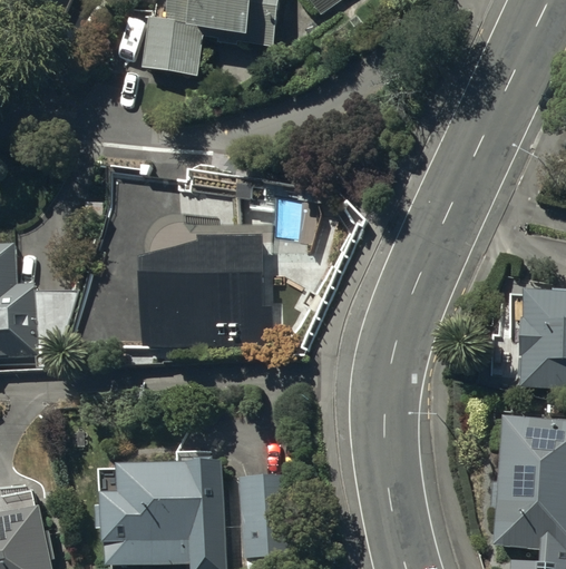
[(50,0),(69,10),(74,0),(50,0)]
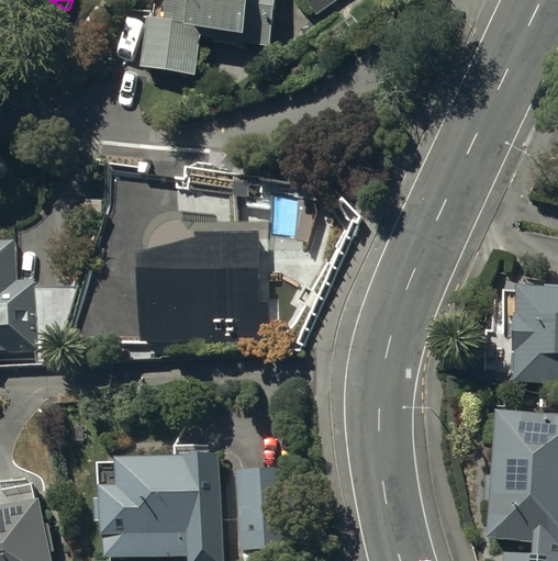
[(149,15),(141,65),(194,74),(201,35),(213,37),(212,41),(235,44),(236,41),(268,46),(274,17),(277,18),(279,2),(276,1),(276,0),(168,0),(166,19),(149,15)]
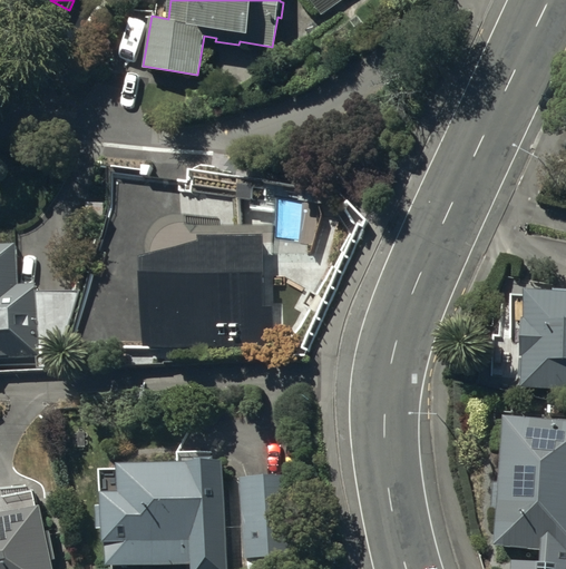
[(310,0),(319,12),(337,0),(310,0)]
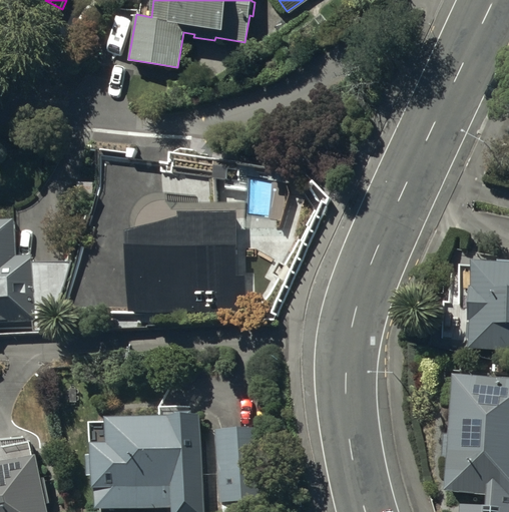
[(129,229),(129,311),(235,311),(235,272),(238,272),(238,236),(242,236),(242,223),(237,224),(237,210),(179,210),(179,214),(129,229)]
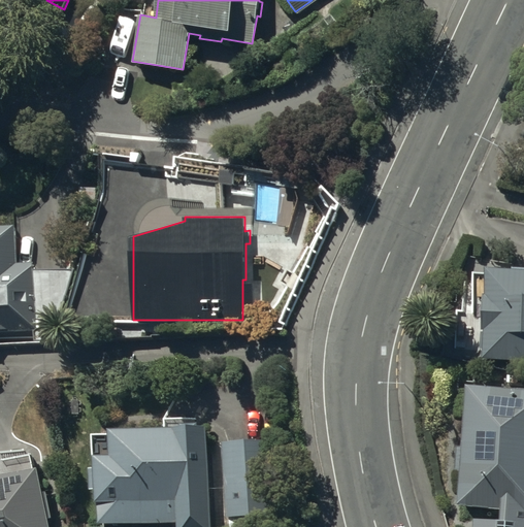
[(0,329),(36,329),(36,327),(52,326),(71,270),(71,268),(31,269),(31,264),(11,264),(10,228),(0,228),(0,329)]
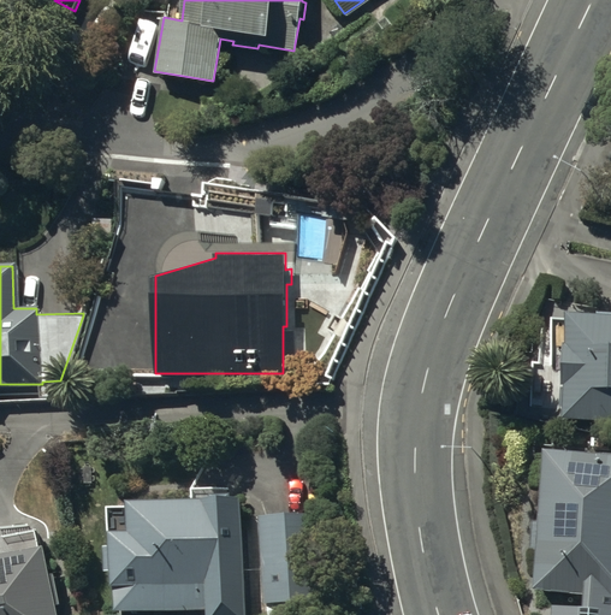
[(610,314),(565,312),(564,342),(562,342),(559,383),(562,383),(562,388),(557,388),(556,406),(561,406),(559,417),(610,419),(610,314)]
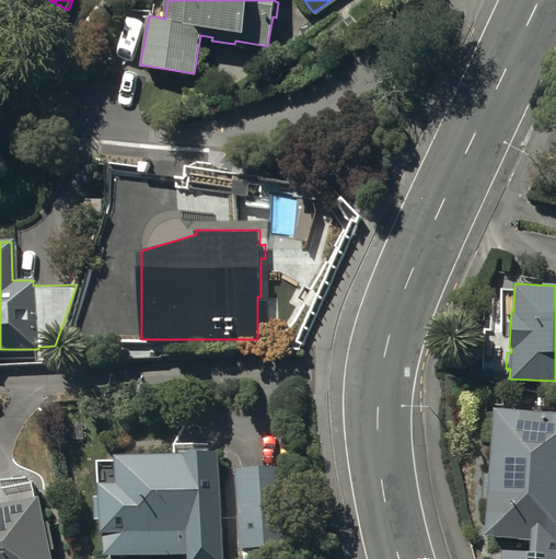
[(555,558),(555,411),(494,407),(488,472),(483,470),(482,498),(487,498),(484,535),(530,538),(529,551),(501,550),(500,558),(555,558)]
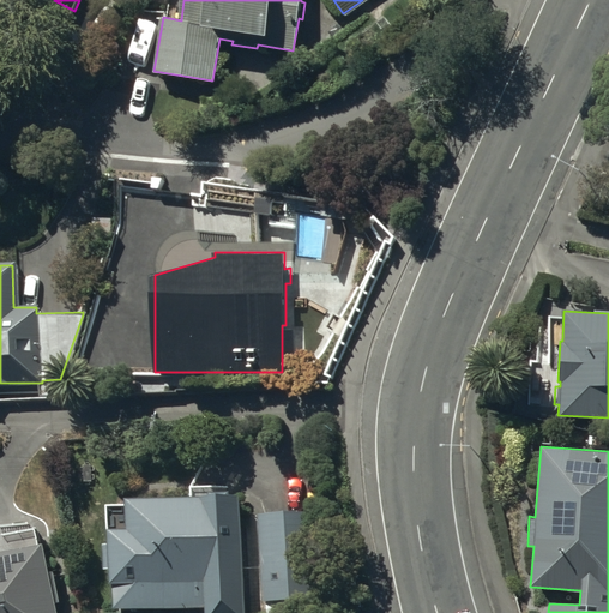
[(130,503),(108,504),(108,508),(104,508),(104,511),(100,511),(101,535),(102,535),(102,545),(107,545),(108,569),(114,569),(118,608),(205,607),(205,612),(243,612),(240,494),(230,494),(229,490),(224,490),(224,485),(188,486),(188,498),(130,498),(130,503)]
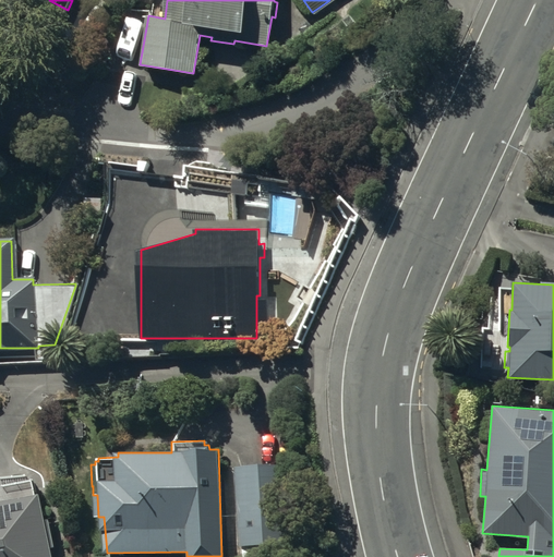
[(289,464),(235,467),(237,545),(291,543),(289,464)]
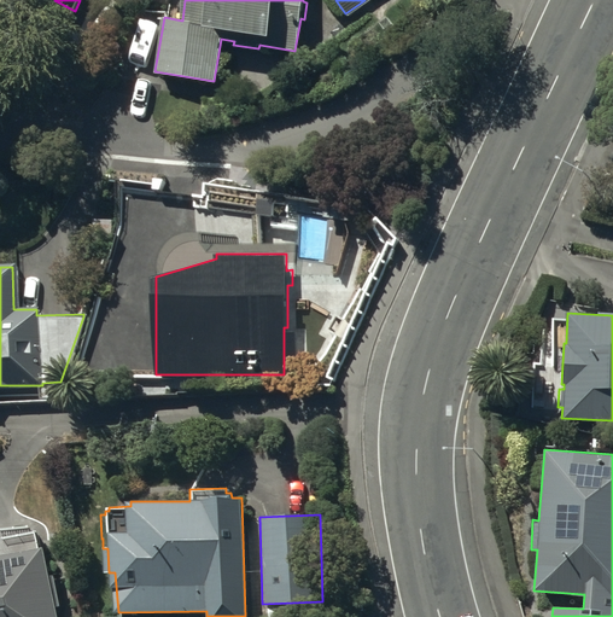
[(24,524),(0,527),(0,616),(60,616),(54,575),(51,575),(47,547),(40,548),(36,529),(25,530),(24,524)]
